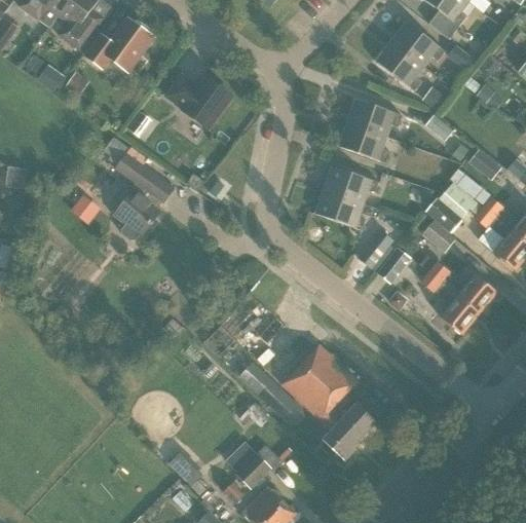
[(0,0),(0,17),(9,6),(2,1),(2,0),(0,0)]
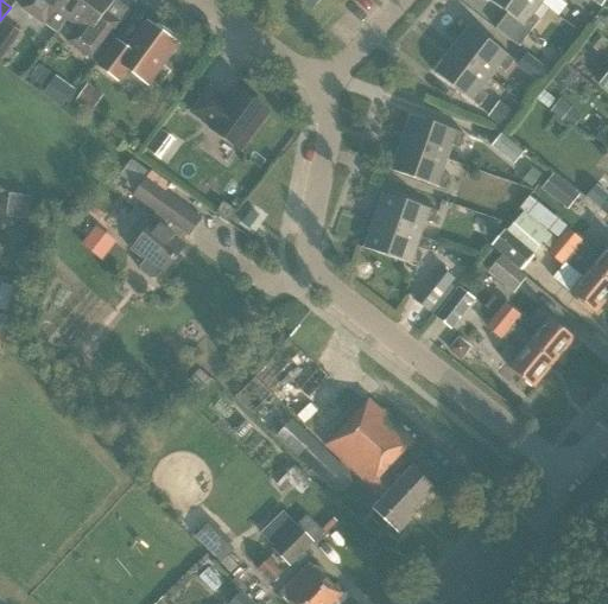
[(45,23),(58,31),(68,18),(68,17),(80,0),(27,0),(24,7),(45,23)]
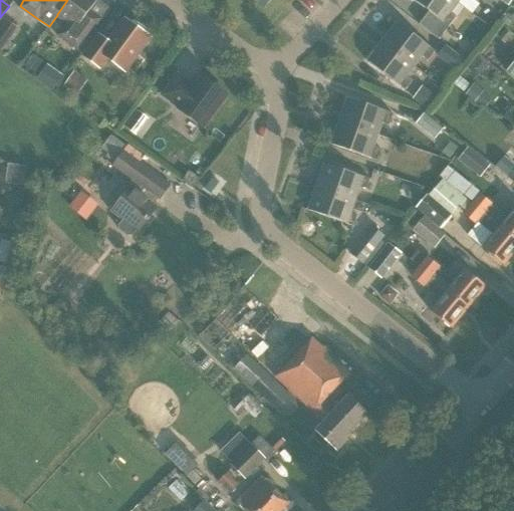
[(67,0),(57,14),(57,15),(66,21),(58,34),(78,49),(102,17),(90,8),(96,0),(67,0)]
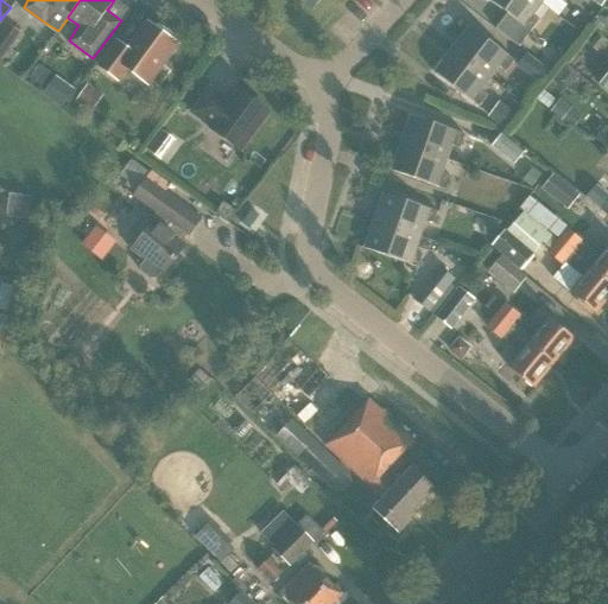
[(492,0),(508,12),(496,26),(520,44),(531,30),(540,18),(533,12),(543,1),(542,0),(492,0)]
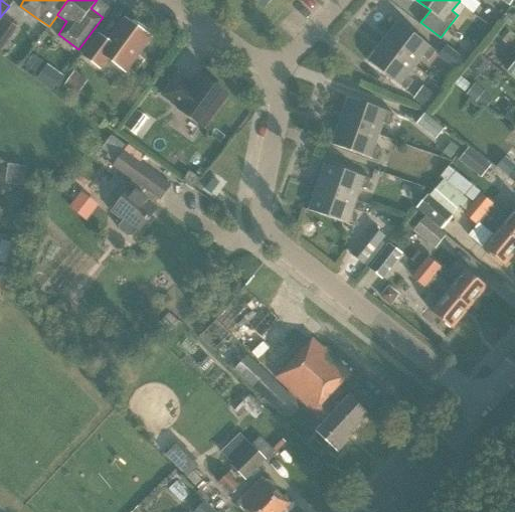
[(110,41),(100,33),(84,54),(101,65),(108,55),(125,68),(149,35),(126,18),(110,41)]
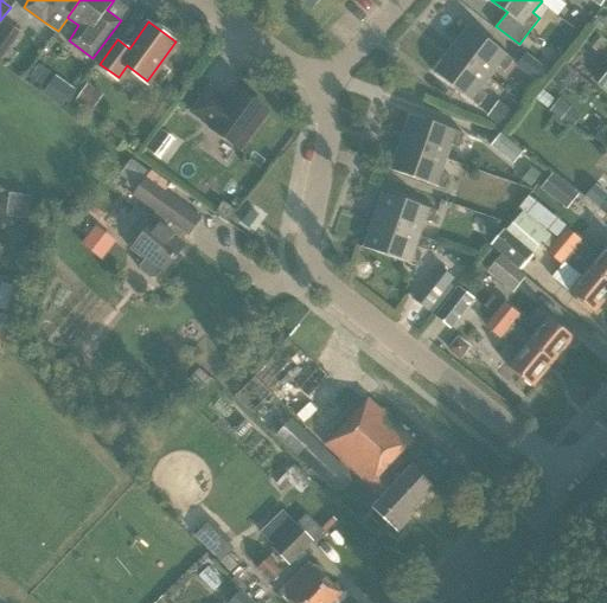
[(490,76),(499,64),(506,70),(515,58),(470,24),(452,46),(490,76)]
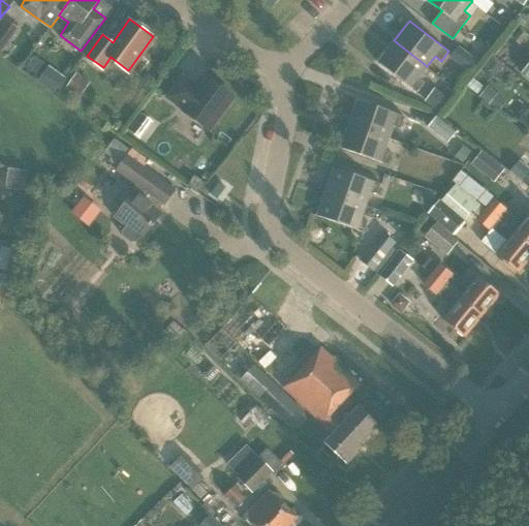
[(14,31),(3,23),(0,27),(0,50),(0,51),(14,31)]
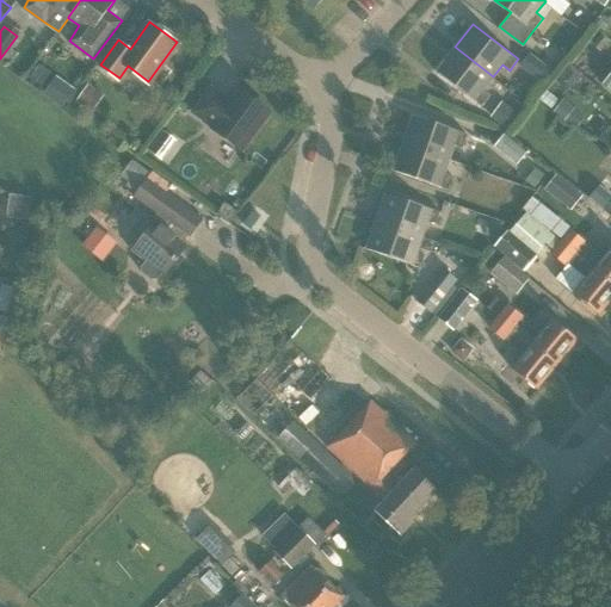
[(492,93),(485,88),(493,76),(455,47),(437,70),(482,105),(492,93)]
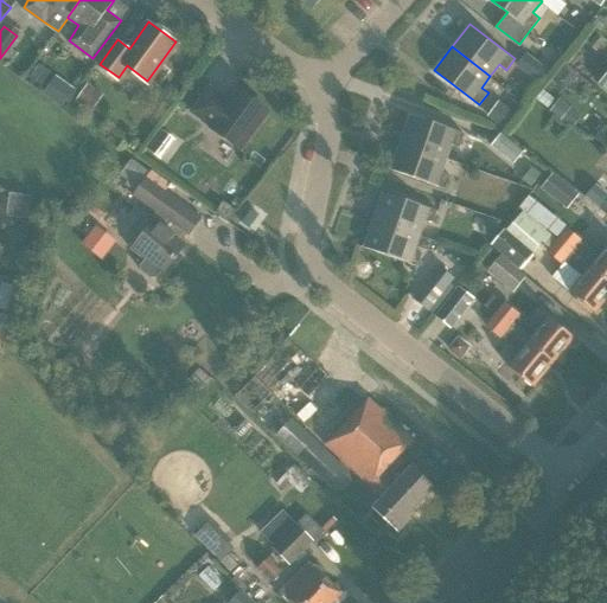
[(517,63),(541,79),(549,68),(525,51),(517,63)]
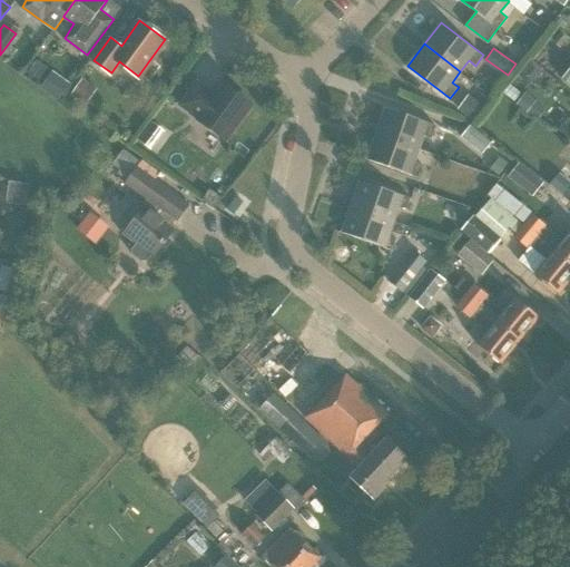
[(53,69),(52,70),(41,86),(57,98),(70,80),(53,69)]
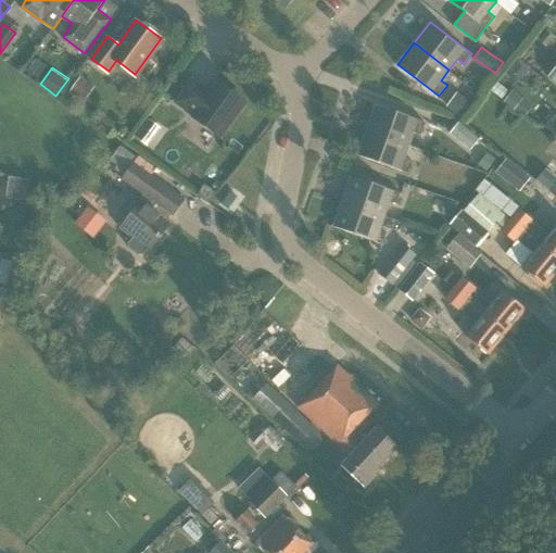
[(68,89),(84,100),(95,85),(79,74),(68,89)]
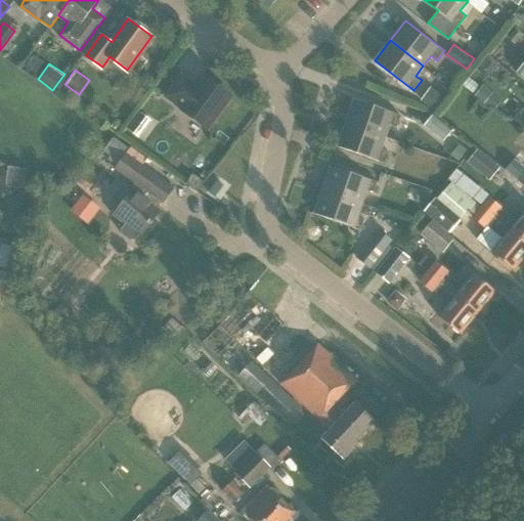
[(184,107),(183,110),(208,128),(231,95),(207,77),(198,90),(192,86),(194,84),(181,75),(167,95),(184,107)]
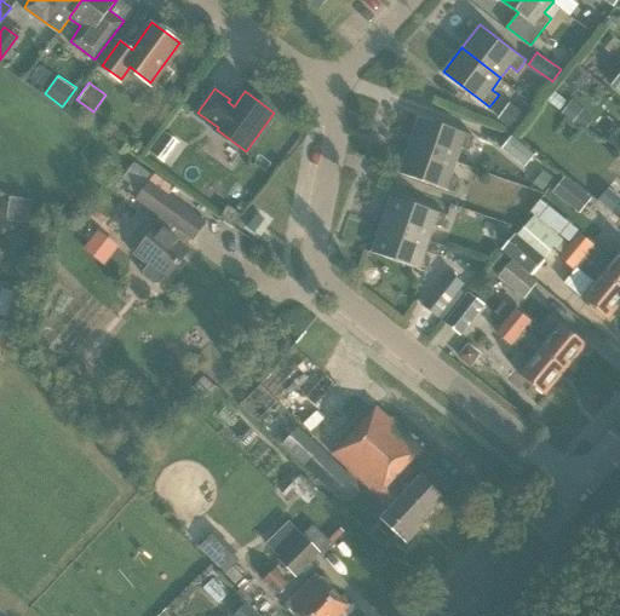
[(574,119),(583,108),(574,102),(566,111),(574,119)]
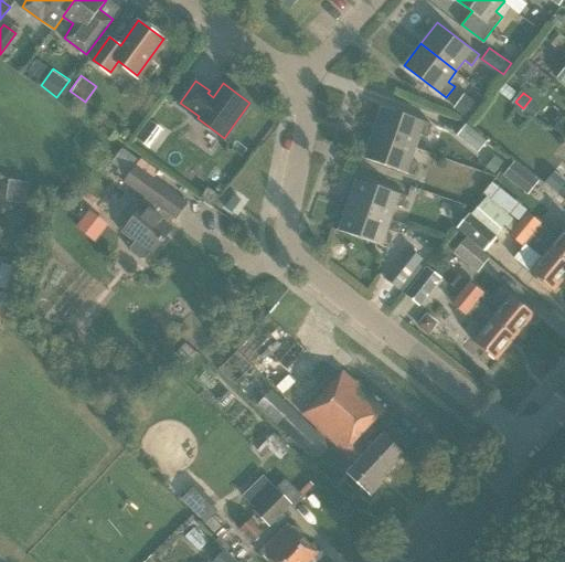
[(458,109),(468,118),(479,103),(469,95),(458,109)]
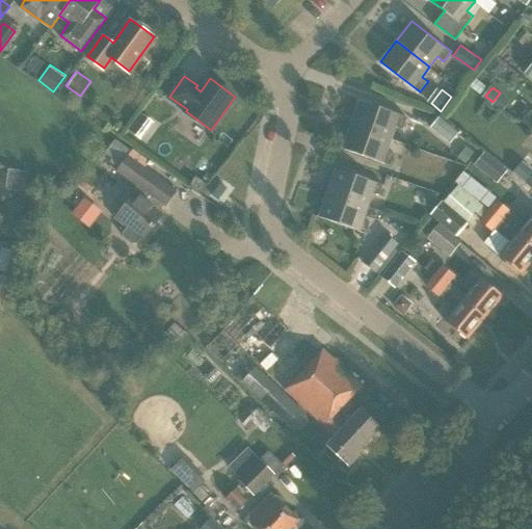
[(407,115),(361,100),(351,124),(392,137),(396,126),(403,128),(407,115)]
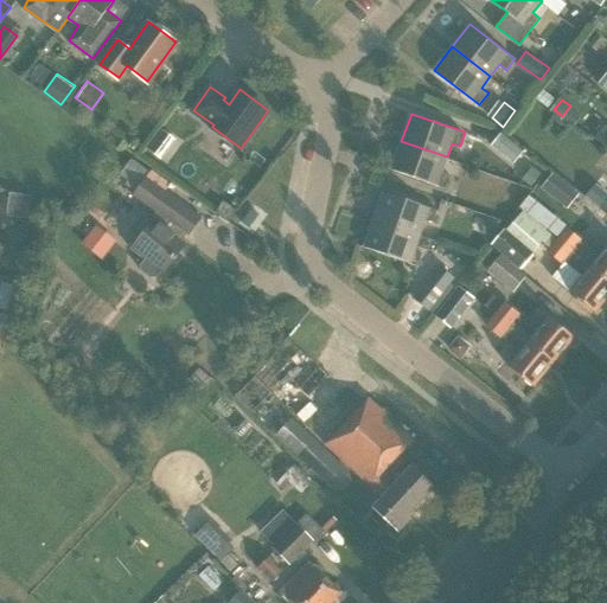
[(147,147),(161,156),(176,138),(161,128),(147,147)]
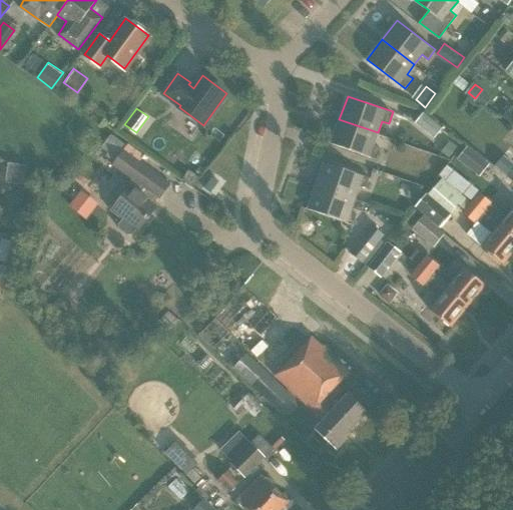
[(414,121),(434,136),(442,126),(422,110),(414,121)]
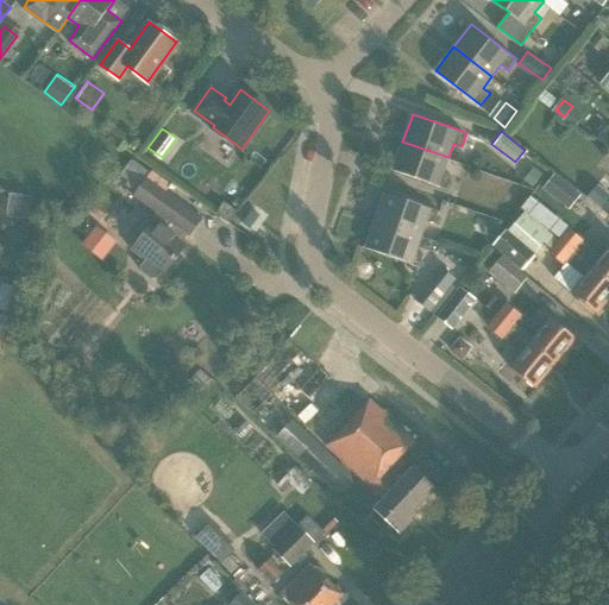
[(449,157),(402,142),(393,169),(446,188),(452,174),(444,171),(449,157)]
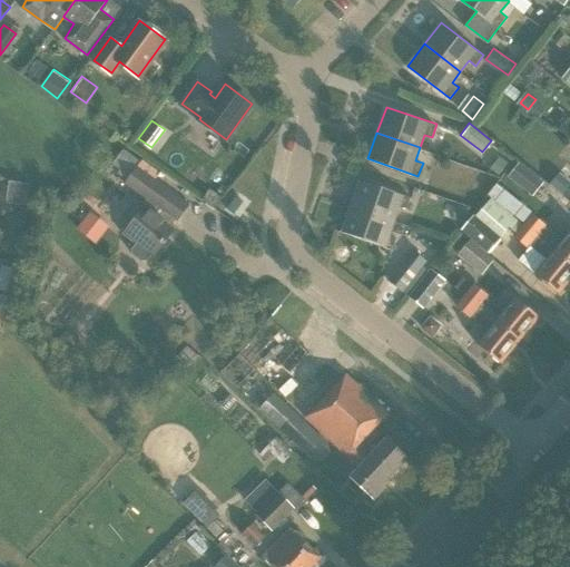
[(128,179),(126,182),(146,197),(141,203),(145,206),(124,233),(137,243),(133,248),(133,252),(141,260),(146,260),(150,254),(153,255),(175,227),(172,224),(177,217),(178,218),(189,204),(120,153),(114,162),(121,167),(118,172),(128,179)]
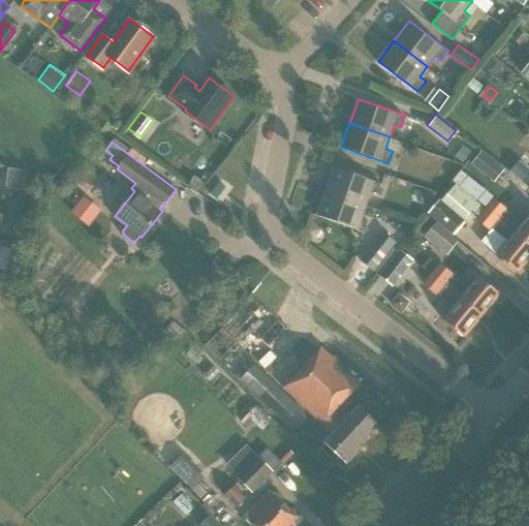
[(504,167),(483,149),(472,161),(494,180),(504,167)]
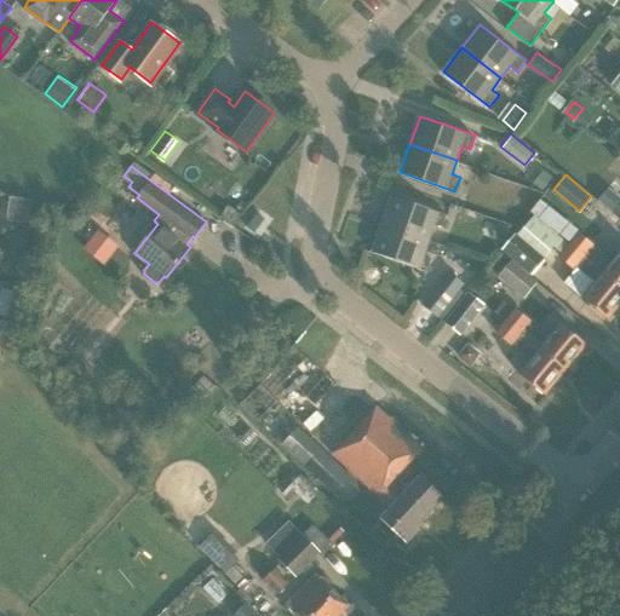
[(619,194),(608,185),(598,199),(613,211),(619,202),(619,194)]
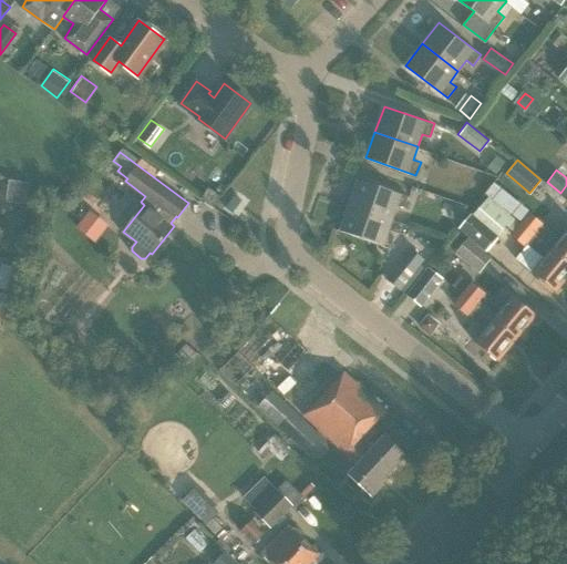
[(392,218),(397,206),(403,206),(404,207),(409,195),(400,192),(400,193),(359,178),(350,204),(392,218)]
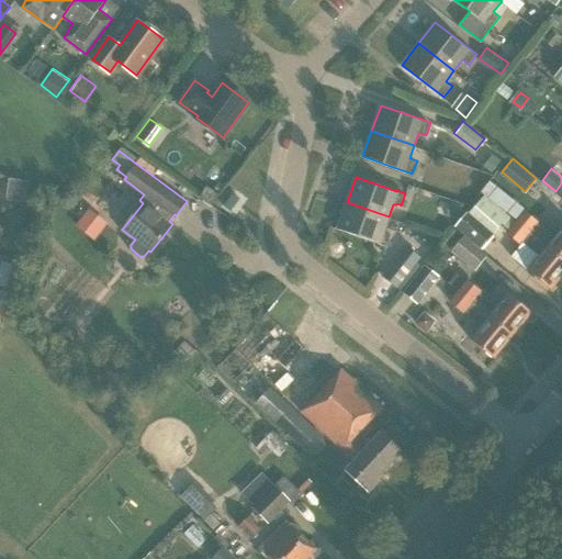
[(453,193),(467,198),(471,183),(458,179),(453,193)]
